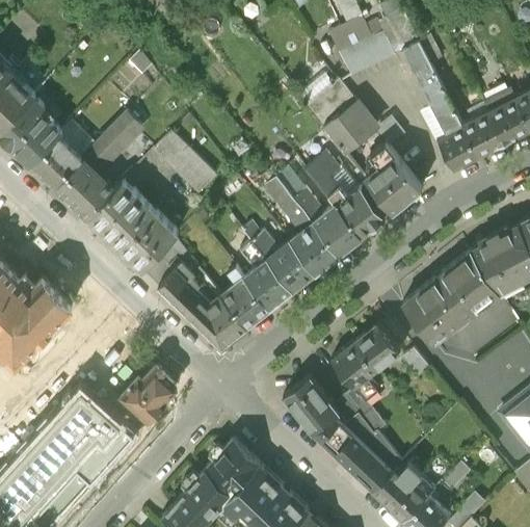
[(168,6),(163,0),(143,0),(156,16),(168,6)]
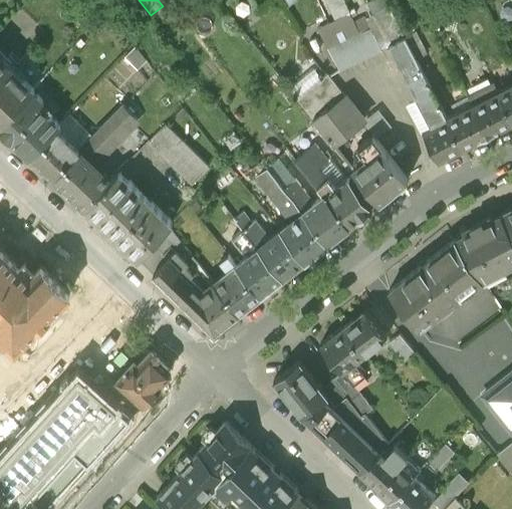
[(294,5),(289,0),(275,0),(284,12),(294,5)]
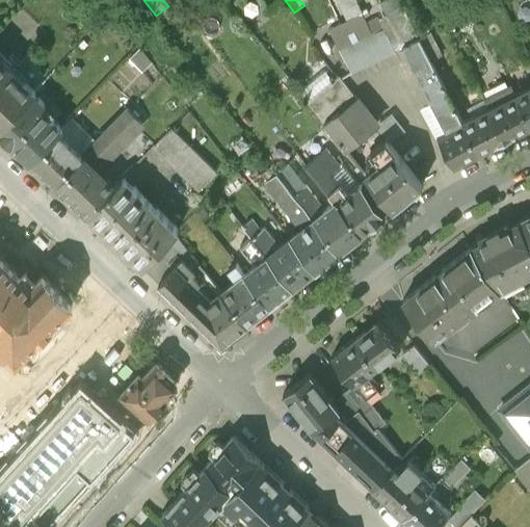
[(327,33),(349,77),(393,55),(376,23),(374,20),(364,25),(362,21),(359,16),(351,0),(332,0),(344,25),(327,33)]
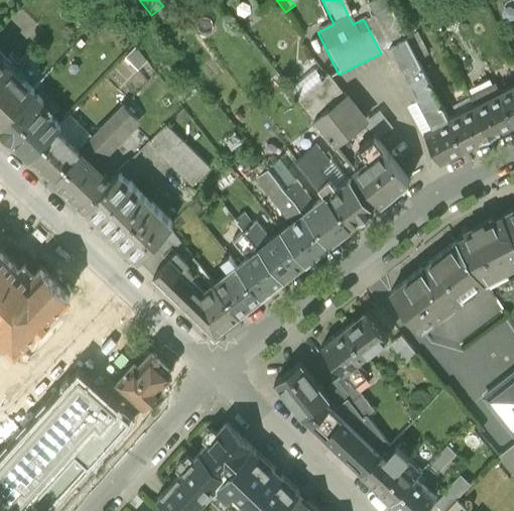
[(373,18),(365,22),(381,53),(389,49),(418,108),(428,125),(431,131),(446,123),(383,0),(377,0),(366,5),(373,18)]
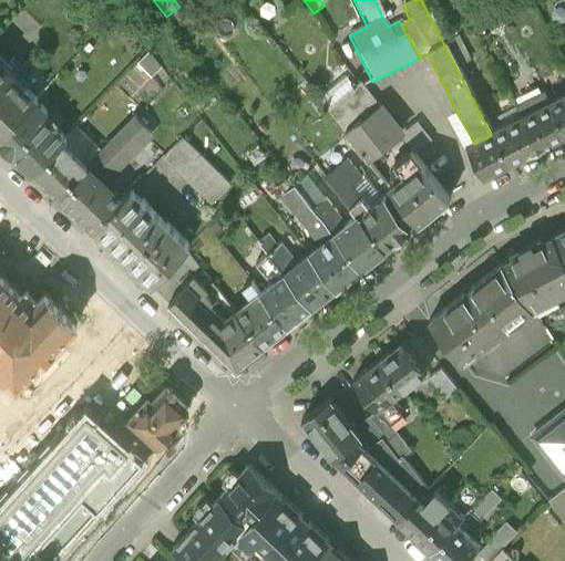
[(158,70),(146,55),(135,66),(150,80),(158,70)]
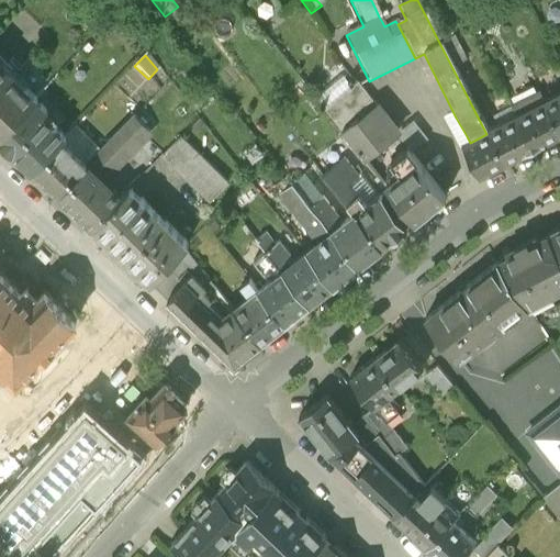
[(3,68),(0,65),(0,136),(33,103),(36,100),(13,78),(20,71),(10,62),(3,68)]
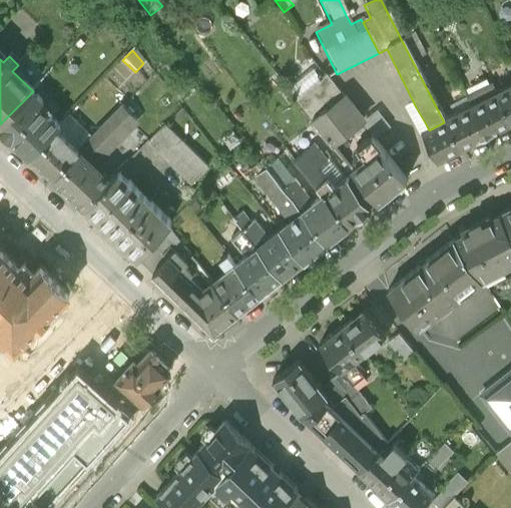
[(289,92),(297,101),(320,82),(316,78),(312,73),(289,92)]
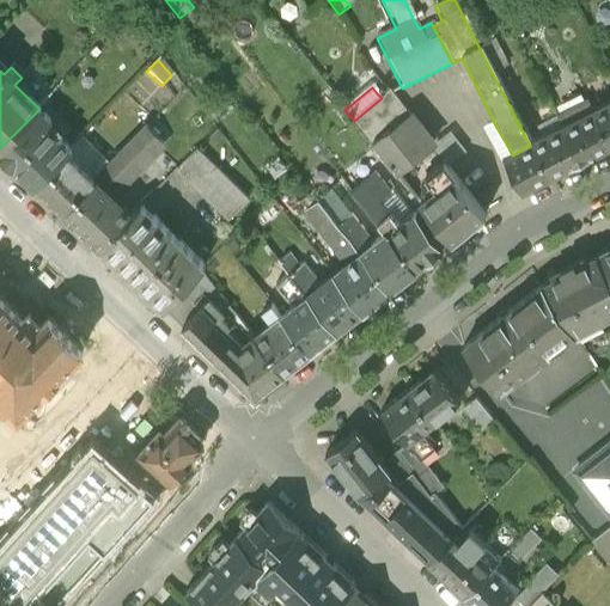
[(352,123),(395,178),(429,150),(432,148),(389,93),(384,96),(380,91),(377,93),(382,98),(354,121),(352,123)]
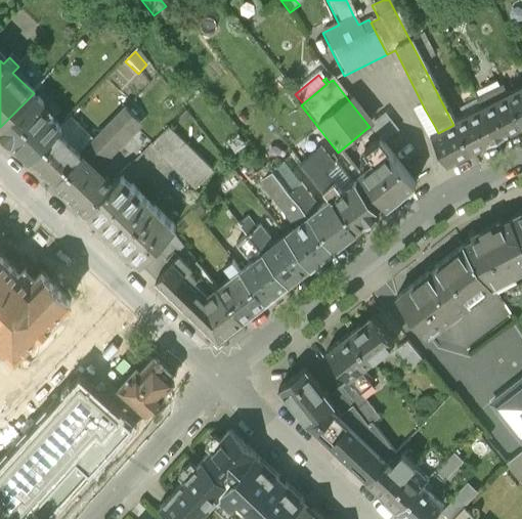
[(200,92),(190,80),(174,92),(183,104),(200,92)]
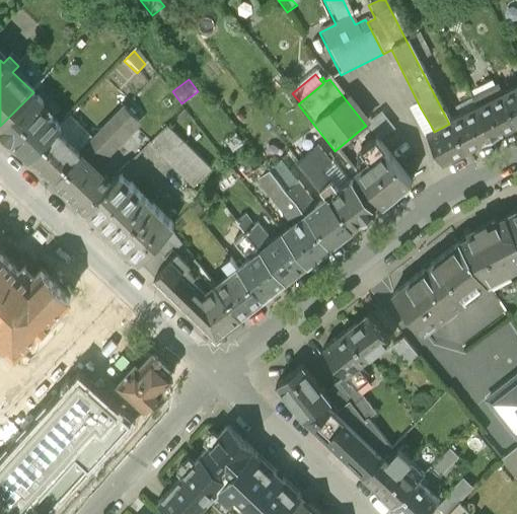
[(491,141),(516,128),(501,97),(495,85),(468,99),(474,111),(491,141)]
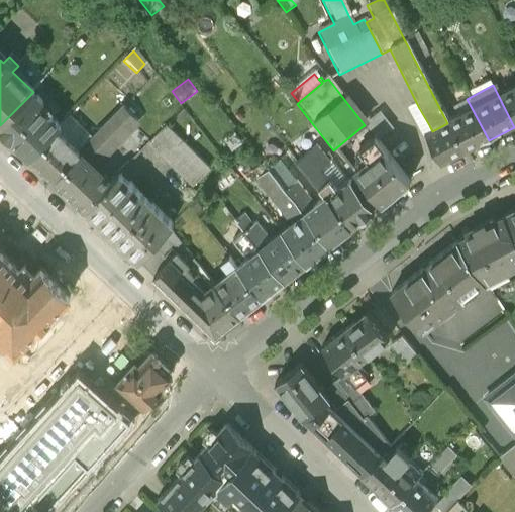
[(514,88),(499,97),(514,127),(514,126),(514,88)]
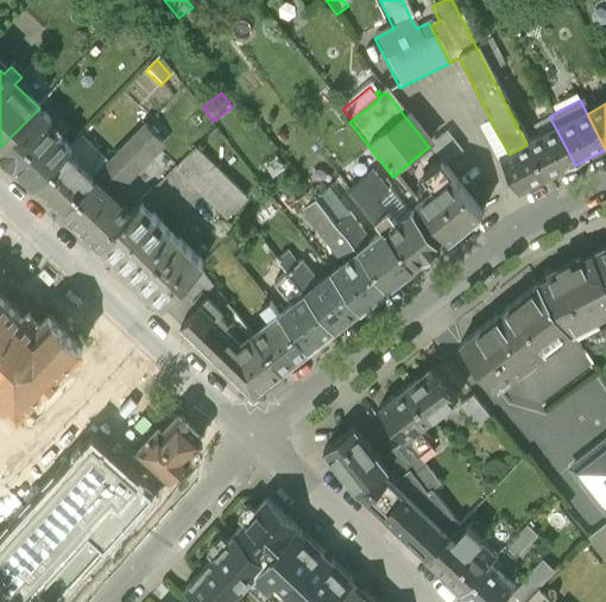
[(0,154),(33,187),(69,151),(44,128),(48,124),(36,112),(0,147),(0,154)]
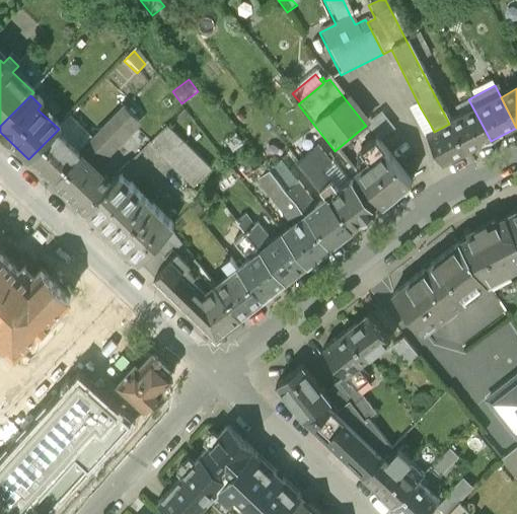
[(422,131),(431,126),(421,108),(413,113),(422,131)]
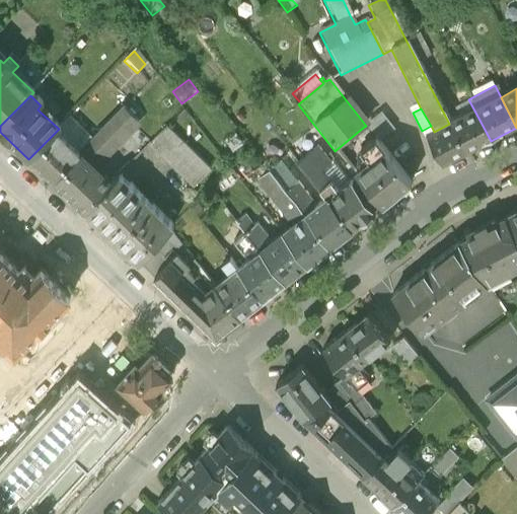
[(474,111),(449,124),(464,155),(491,141),(474,111)]
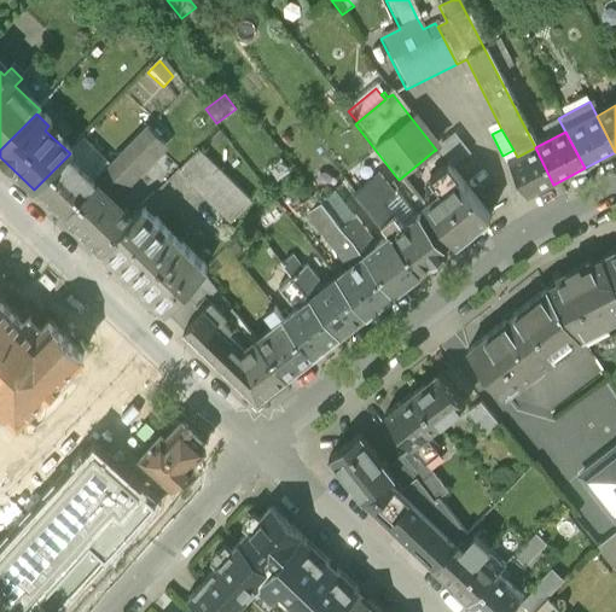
[(108,169),(93,184),(100,191),(111,180),(120,188),(155,152),(139,137),(108,169)]
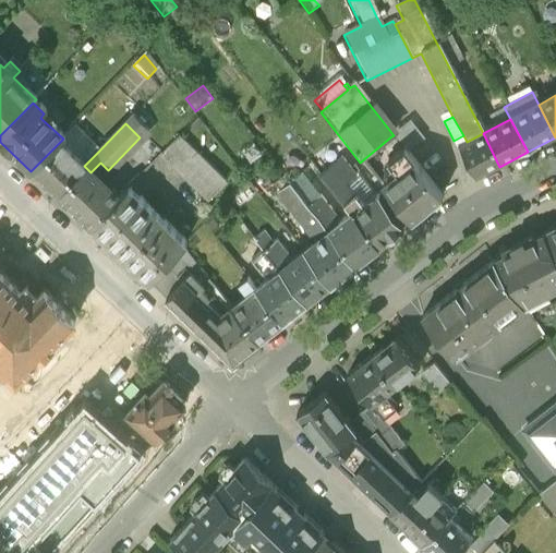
[(402,151),(406,156),(423,143),(409,124),(394,135),(391,136),(402,151)]
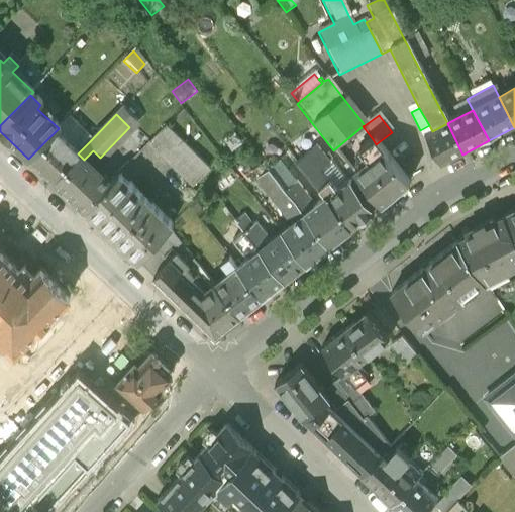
[(28,159),(52,181),(78,154),(90,141),(67,119),(59,128),(28,159)]
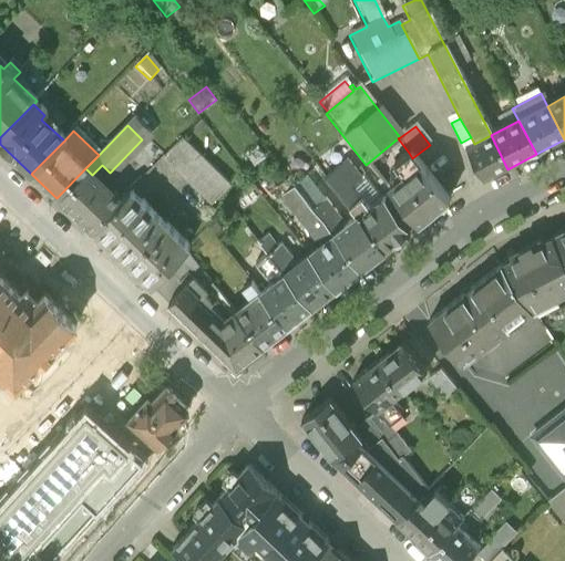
[(481,183),(507,169),(491,135),(474,144),(471,137),(461,143),(481,183)]
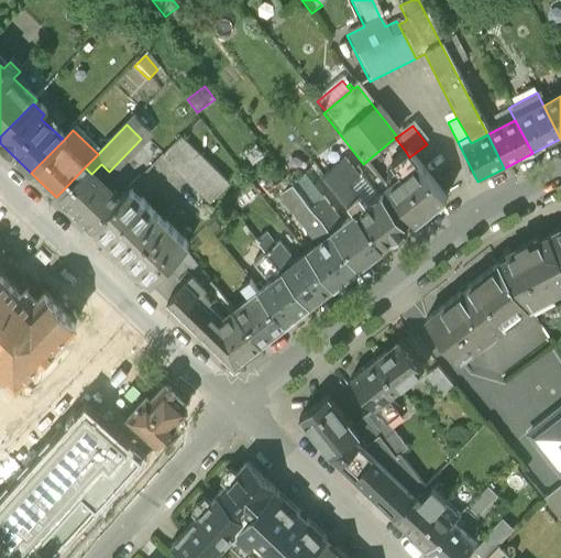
[(228,186),(179,140),(160,160),(208,206),(228,186)]
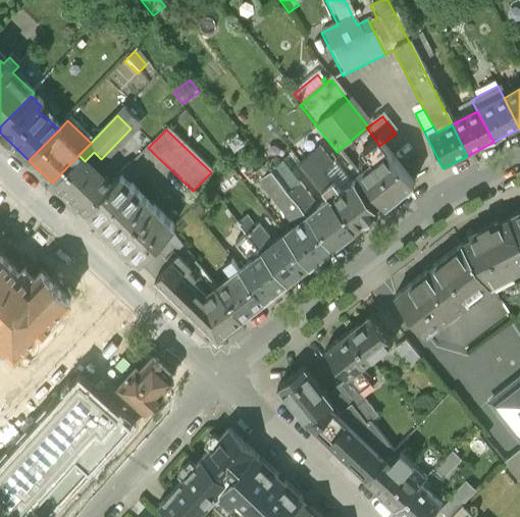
[(361,183),(383,210),(413,187),(379,146),(376,141),(360,153),(369,164),(355,175),(361,183)]
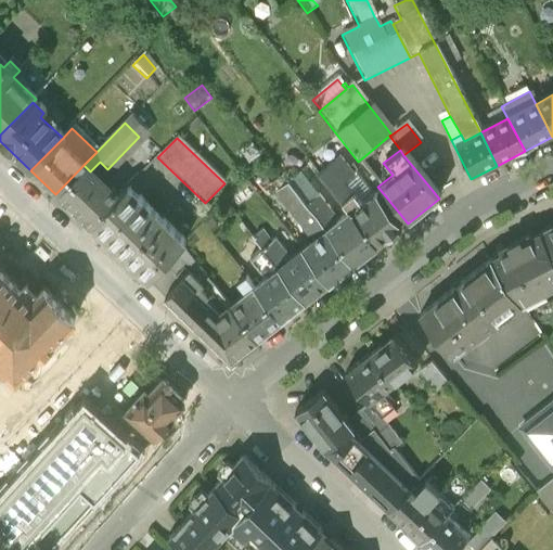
[(352,178),(338,161),(318,177),(346,213),(350,218),(373,201),(355,177),(352,178)]
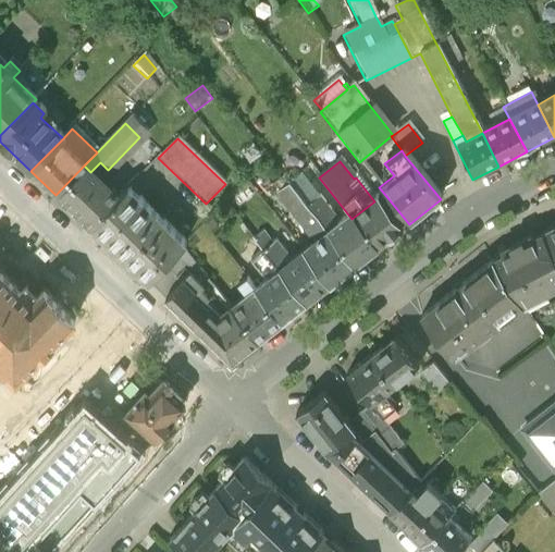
[(90,172),(84,166),(56,195),(89,229),(118,199),(90,172)]
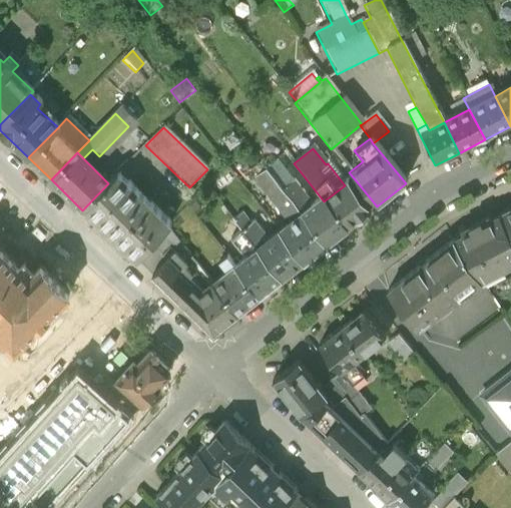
[(291,219),(299,213),(281,191),(263,169),(252,177),(284,216),(291,219)]
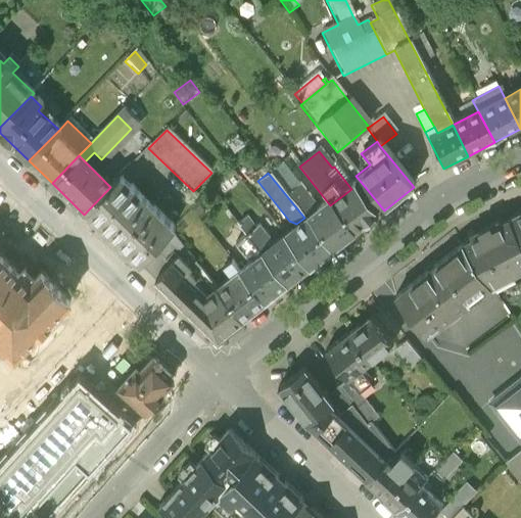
[(119,179),(110,187),(84,215),(137,266),(173,230),(119,179)]
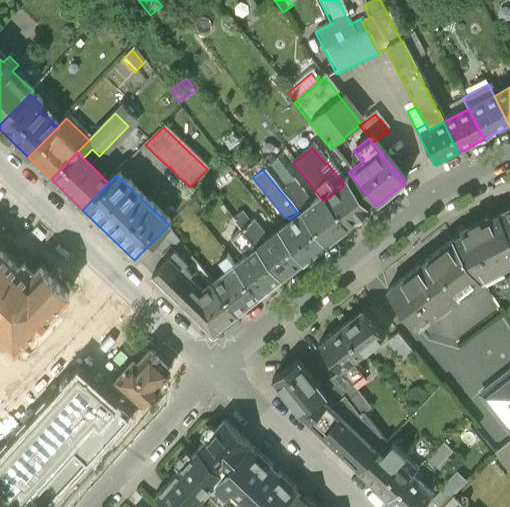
[(347,184),(369,212),(376,206),(354,179),(347,184)]
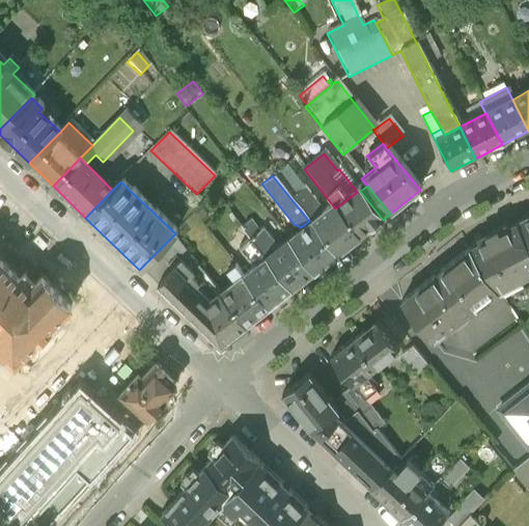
[(301,189),(290,198),(309,221),(318,214),(317,209),(301,189)]
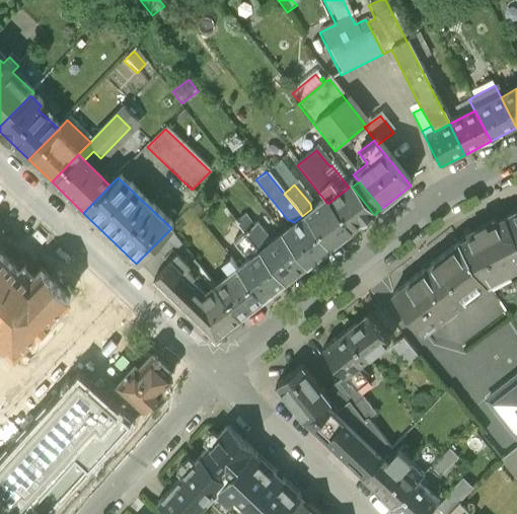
[(349,188),(327,204),(351,232),(374,215),(352,187),(351,186),(349,188)]
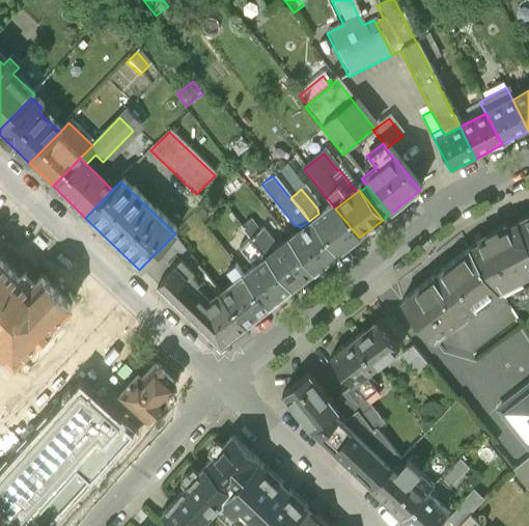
[(336,255),(359,238),(335,209),(331,203),(318,214),(309,221),(336,255)]
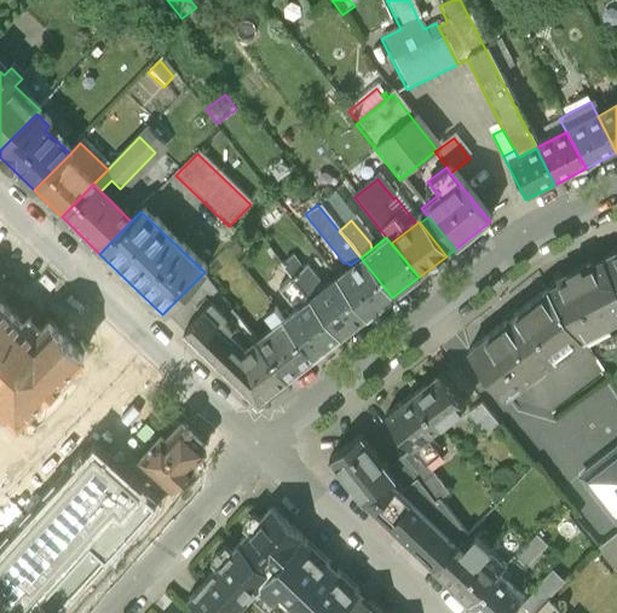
[(616,254),(600,262),(616,295),(616,254)]
